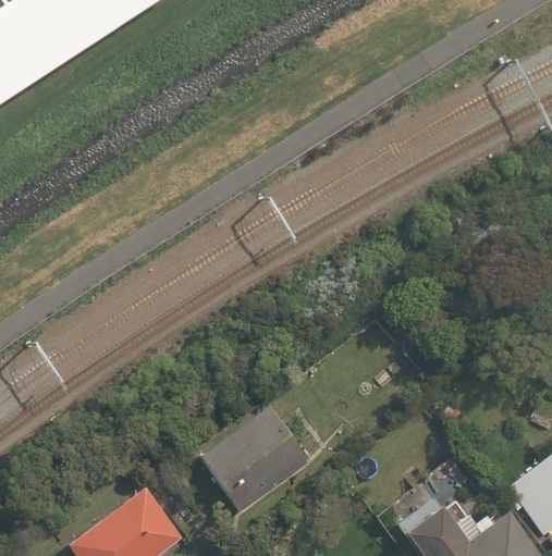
[(0,0),(0,103),(158,0),(0,0)]
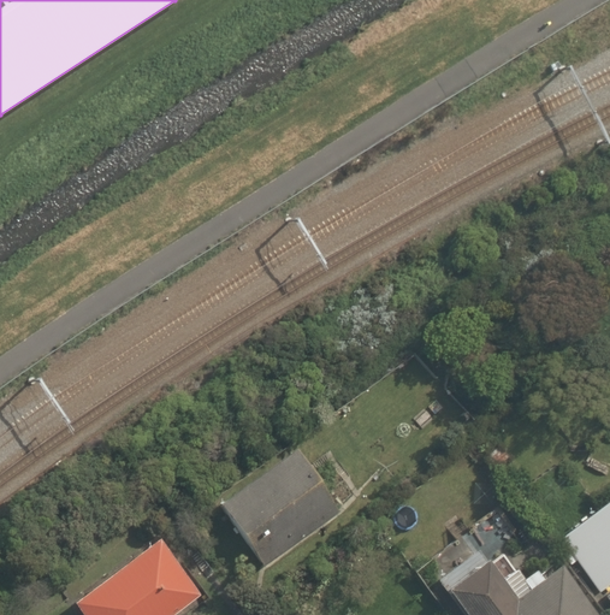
[(514,461),(502,449),(491,460),(503,472),(514,461)]
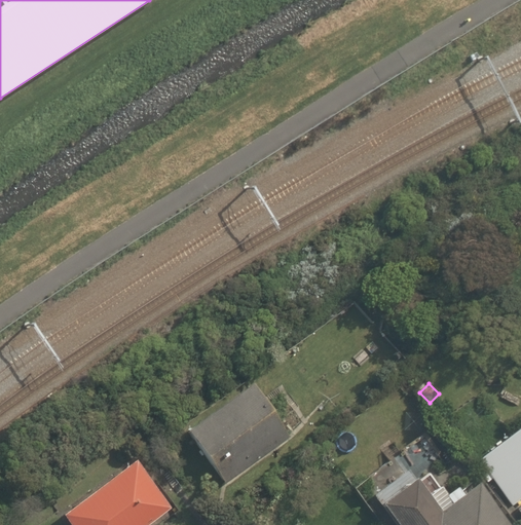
[(189,433),(227,486),(293,439),(254,385),(189,433)]
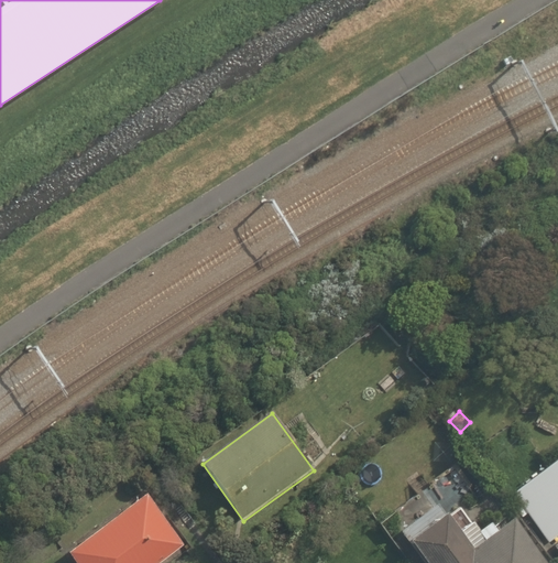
[(557,464),(514,494),(524,508),(518,512),(524,519),(529,515),(550,543),(557,538),(557,547),(557,464)]
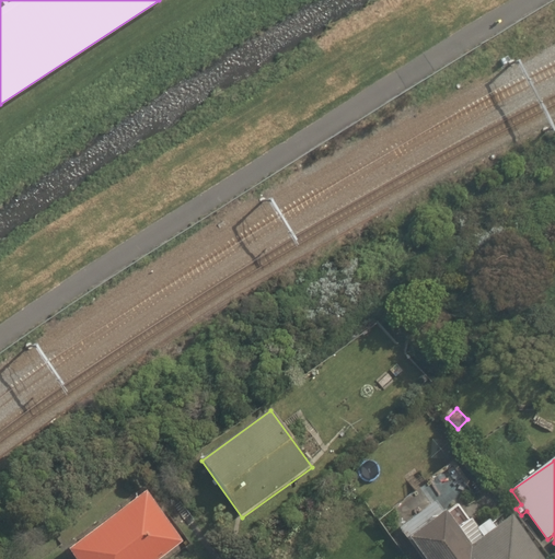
[(70,550),(76,558),(164,558),(187,543),(148,491),(70,550)]
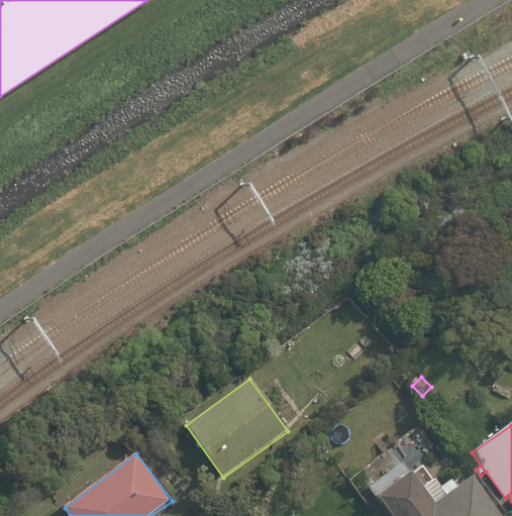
[(412,476),(403,463),(372,487),(378,495),(376,496),(390,515),(502,515),(473,477),(458,488),(452,481),(440,490),(423,467),(412,476)]
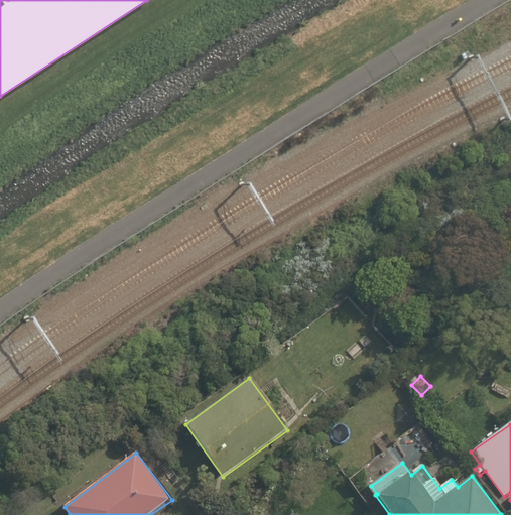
All buildings are outlined.
